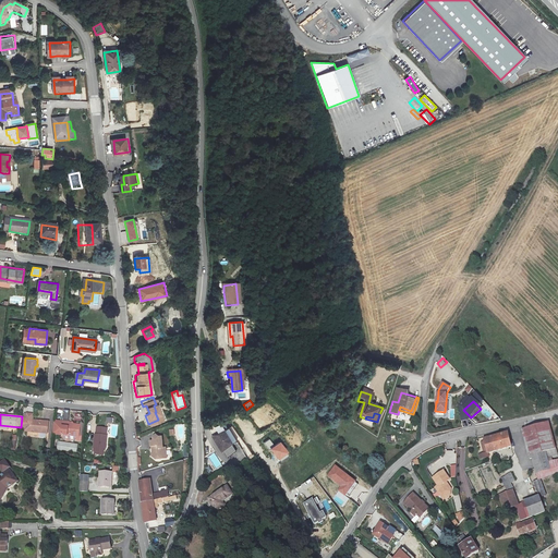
[(27,416),(22,416),(21,427),(26,428),(26,431),(48,433),(49,421),(34,420),(35,415),(27,414),(27,416)]
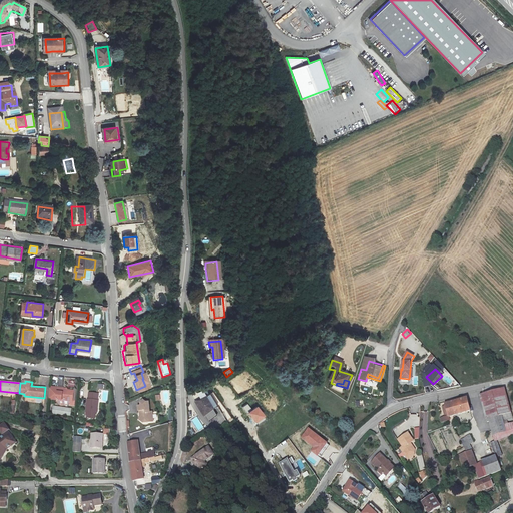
[(210,411),(214,408),(202,387),(194,392),(197,398),(191,400),(196,408),(198,407),(202,415),(206,421),(214,417),(210,411)]
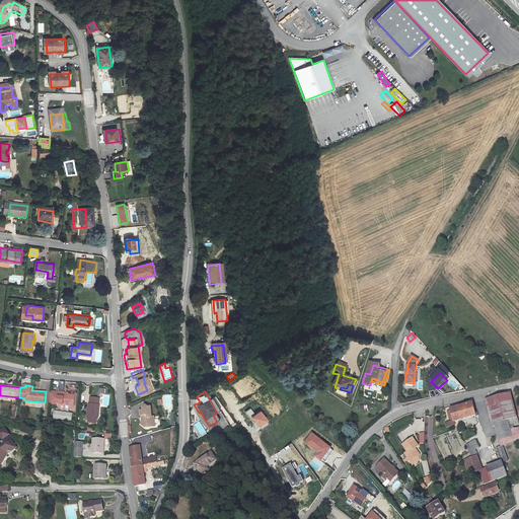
[(72,393),(60,392),(59,400),(56,400),(56,403),(60,404),(61,394),(71,395),(72,393)]
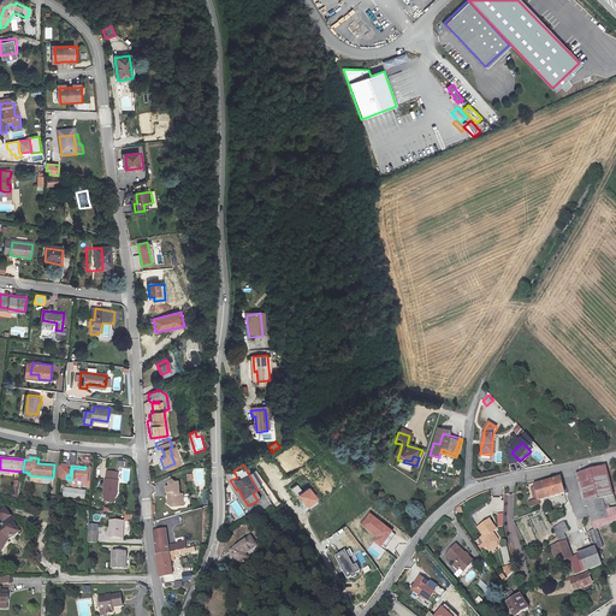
[(84,469),(72,468),(71,480),(75,480),(75,484),(84,485),(86,481),(90,481),(92,471),(84,469)]
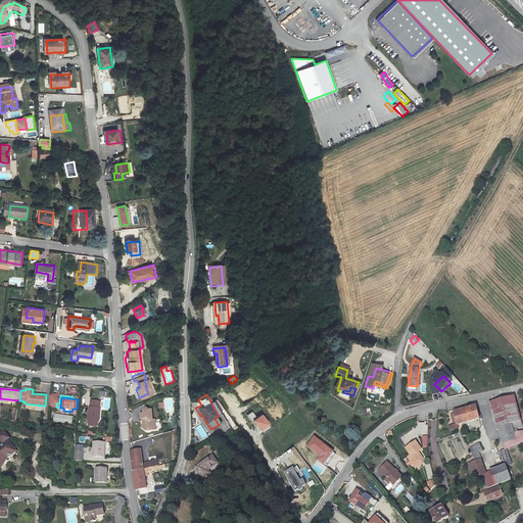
[(490,400),(502,442),(513,439),(505,407),(502,397),(490,400)]
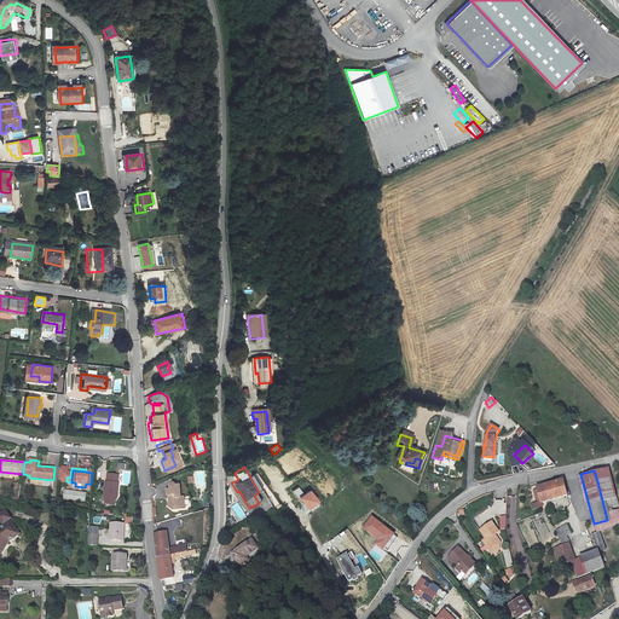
[(121,480),(108,478),(106,493),(108,493),(108,501),(116,502),(117,495),(120,495),(121,480)]
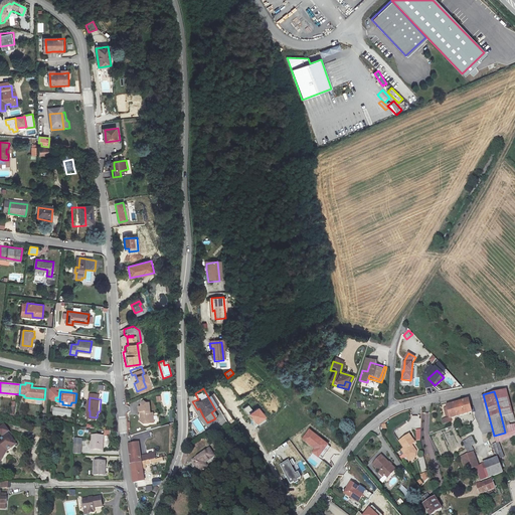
[(470,410),(467,398),(445,404),(448,415),(470,410)]
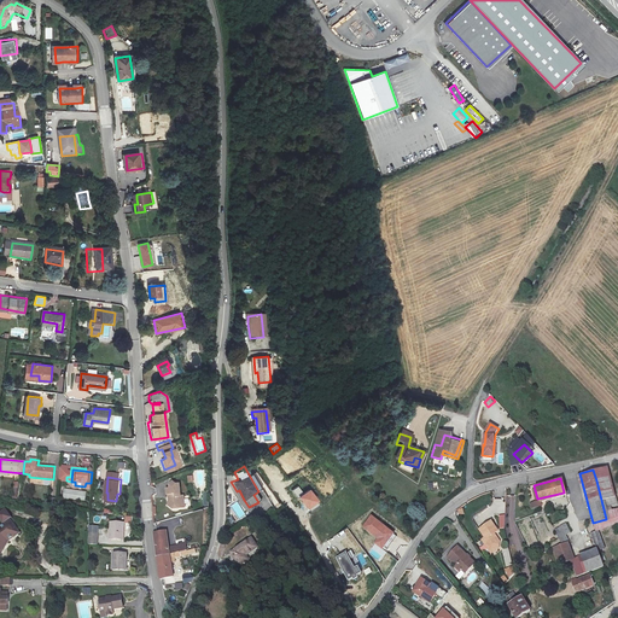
[(179,505),(180,509),(186,508),(186,497),(184,497),(182,485),(178,485),(175,483),(173,485),(173,489),(169,490),(169,496),(170,496),(170,502),(169,503),(170,507),(174,511),(179,505)]
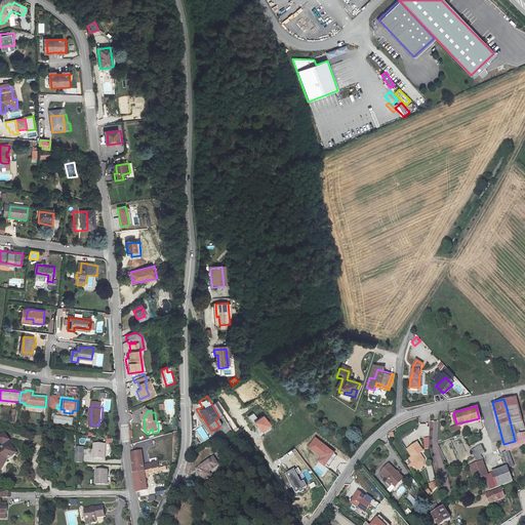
[(263,415),(253,421),(259,431),(269,425),(263,415)]
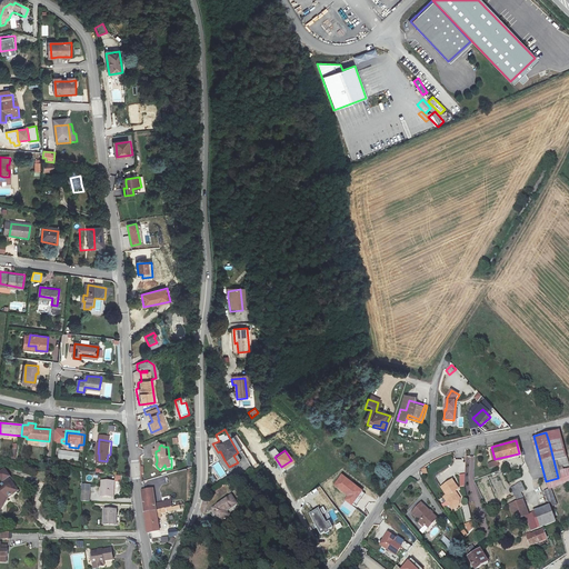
[(351,505),(353,501),(361,492),(342,476),(335,485),(347,496),(345,499),(351,505)]
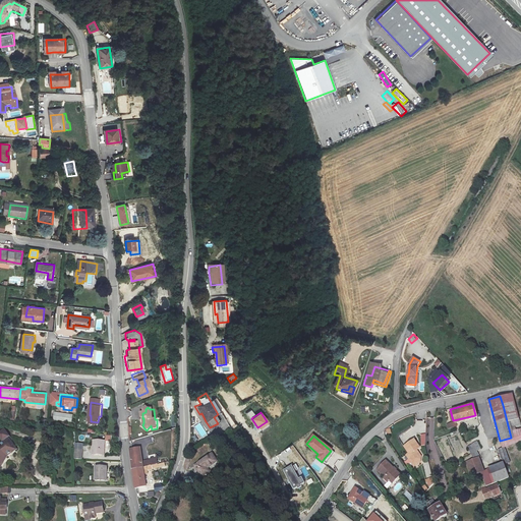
[(418,446),(412,438),(402,445),(407,452),(404,453),(411,463),(415,460),(418,460),(419,455),(416,451),(415,451),(414,449),(415,449),(418,446)]
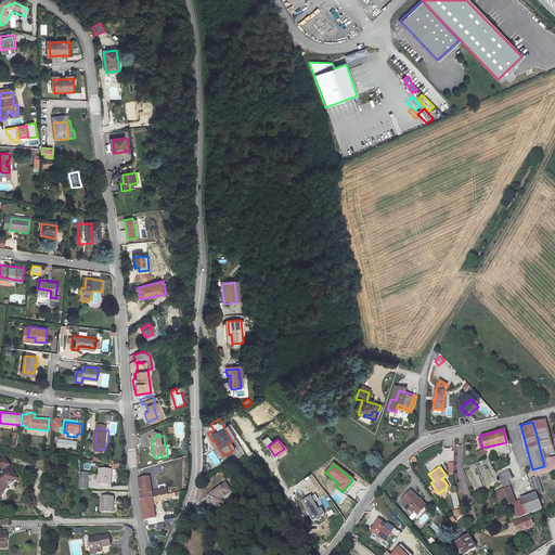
[(0,494),(8,483),(17,476),(9,467),(0,473),(1,475),(0,475),(0,494)]
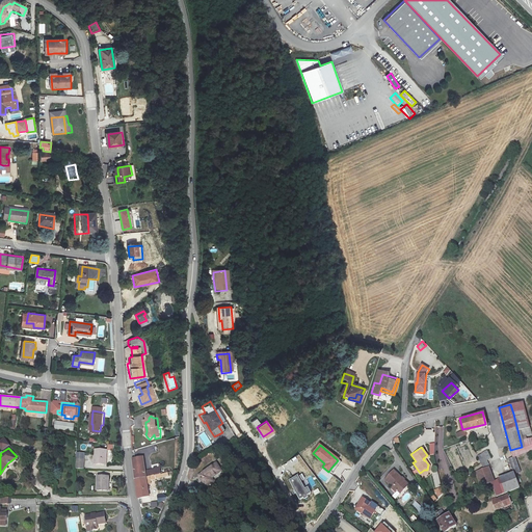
[(98,451),(96,463),(108,464),(108,452),(98,451)]
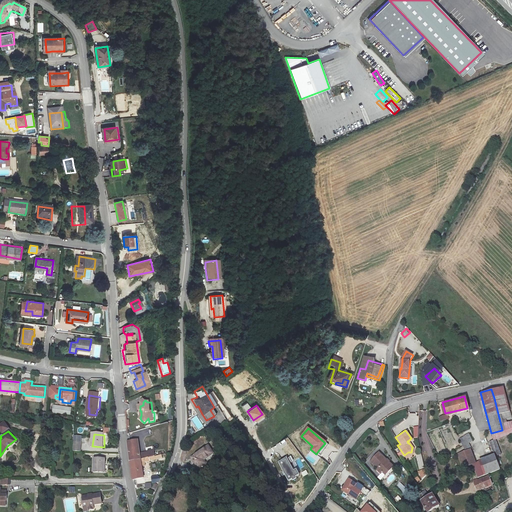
[(70,447),(77,448),(77,439),(69,438),(70,447)]
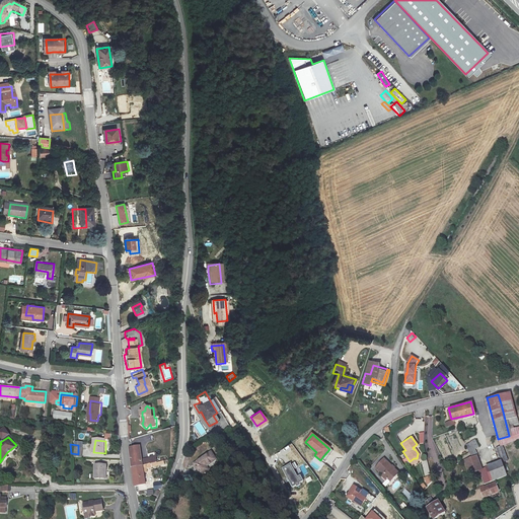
[(466,472),(472,470),(476,468),(478,474),(482,483),(504,474),(500,461),(505,459),(500,445),(495,447),(499,460),(480,467),(478,461),(474,462),(472,456),(475,454),(471,444),(465,447),(470,456),(461,459),(466,472)]
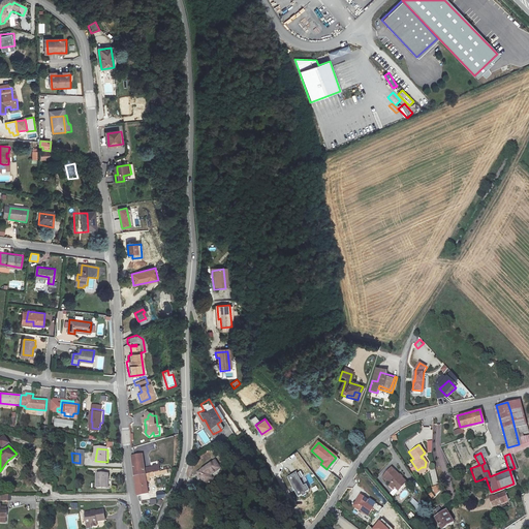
[(137,475),(155,471),(161,469),(160,461),(152,463),(153,465),(146,467),(143,454),(134,456),(137,475)]
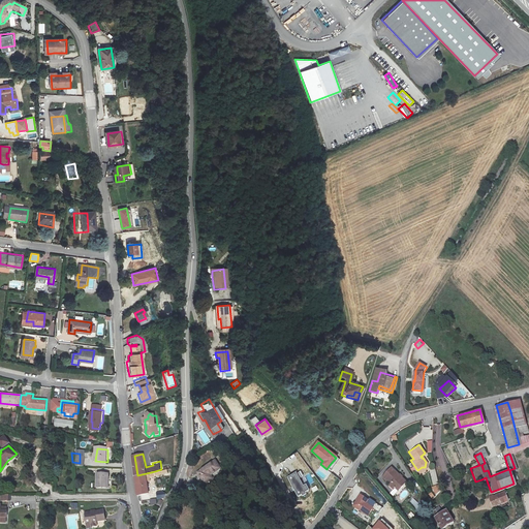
[(212,462),(196,472),(199,477),(197,478),(200,485),(208,479),(207,476),(217,469),(212,462)]
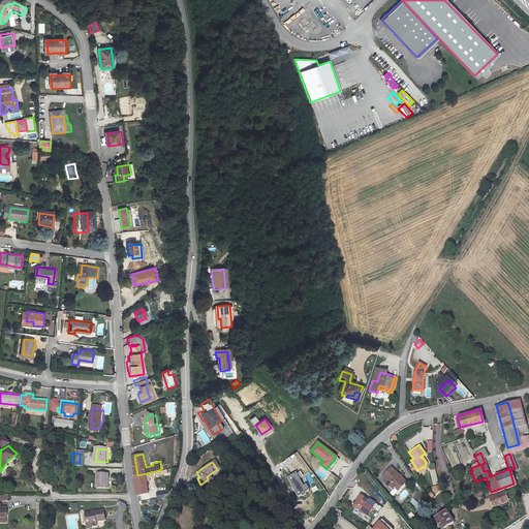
[(386,479),(390,484),(393,481),(395,486),(402,480),(389,464),(378,472),(384,480),(386,479)]
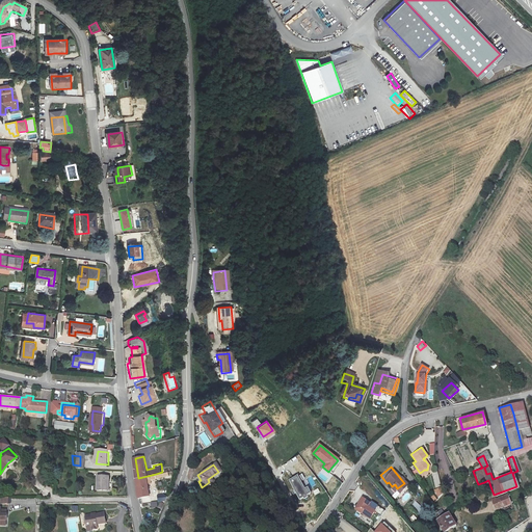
[(157,477),(156,474),(138,478),(140,497),(141,497),(151,496),(148,479),(157,477)]
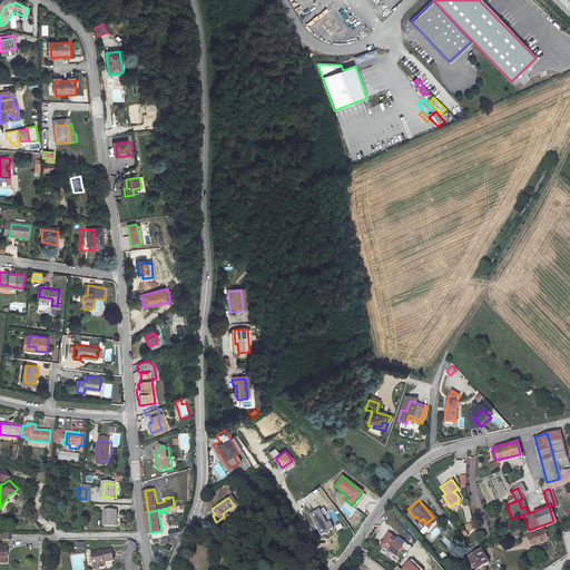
[(106,509),(106,523),(118,526),(118,510),(106,509)]
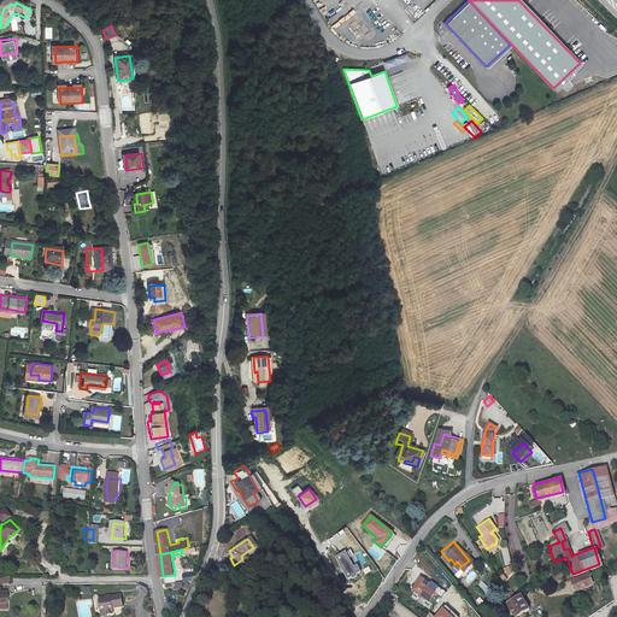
[(354,569),(346,553),(336,558),(348,580),(353,579),(353,580),(358,577),(357,576),(362,574),(358,566),(354,569)]
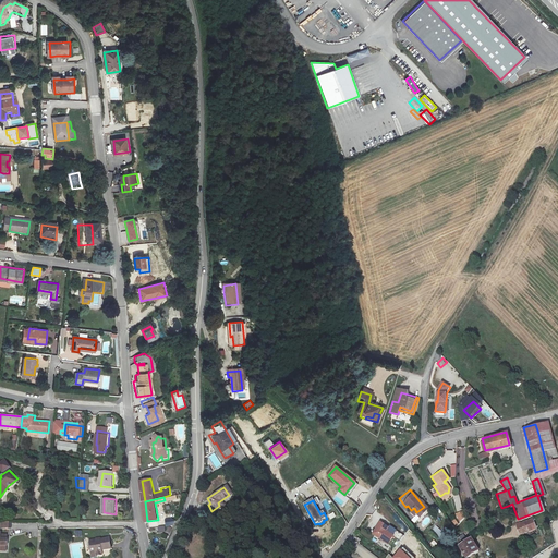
[(456,513),(459,521),(465,518),(462,510),(456,513)]
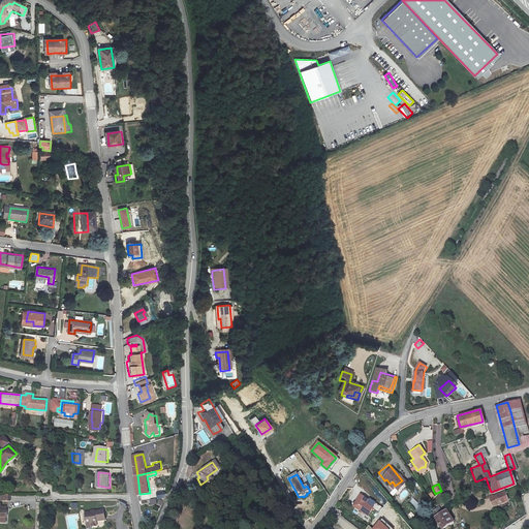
[(506,499),(503,490),(491,495),(488,496),(491,505),(506,499)]
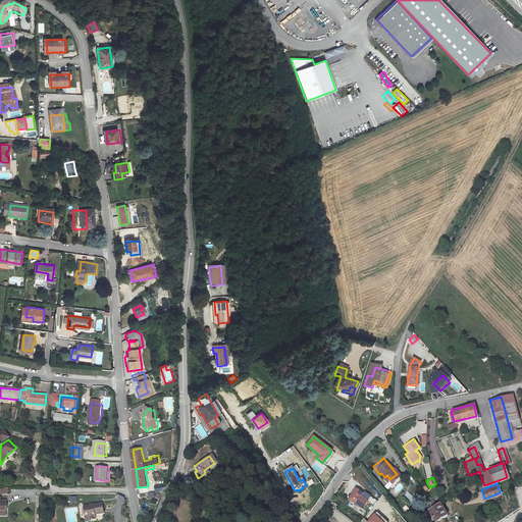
[(353,486),(346,497),(360,507),(365,499),(359,494),(360,492),(357,490),(357,489),(353,486)]
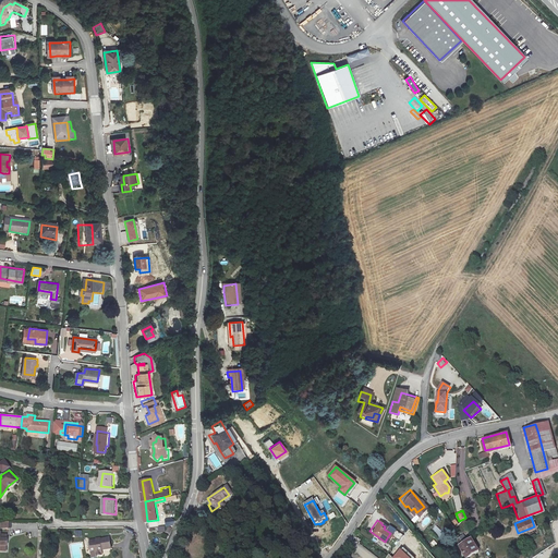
[(436,525),(432,531),(439,538),(444,533),(436,525)]
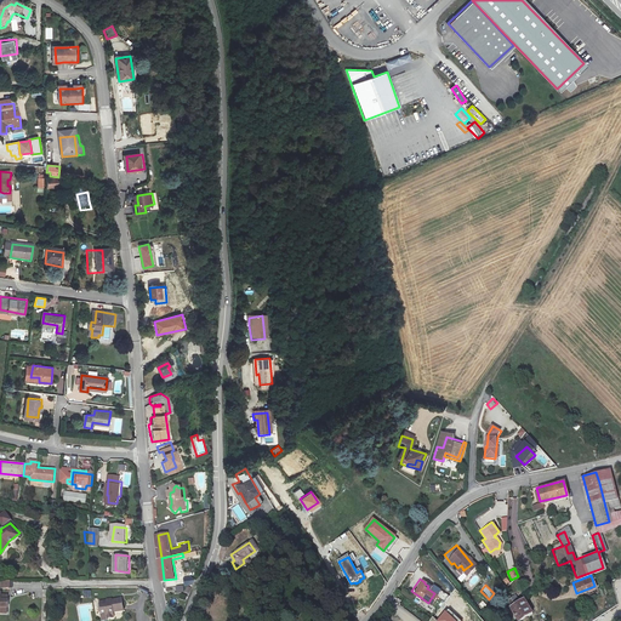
[(512,592),(502,598),(508,607),(517,620),(530,613),(523,599),(518,602),(512,592)]
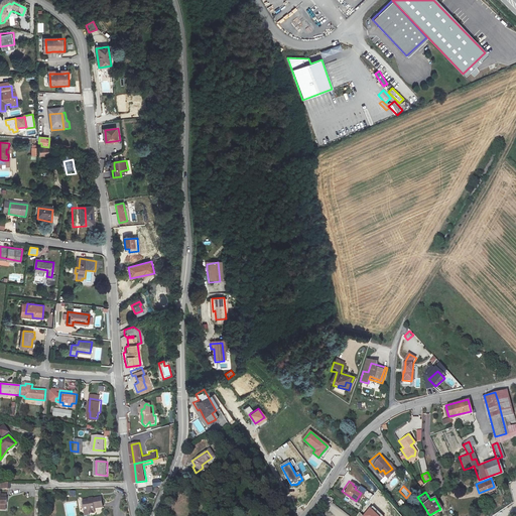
[(104,497),(87,499),(88,508),(91,508),(92,512),(97,512),(96,507),(105,506),(104,497)]
